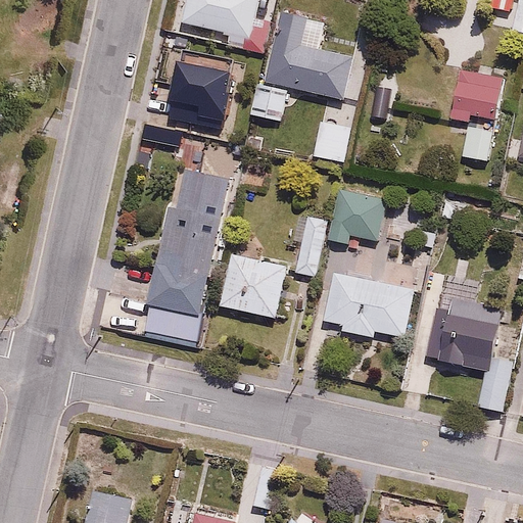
[(260,0),(186,0),(182,19),(243,35),(240,44),(267,50),(274,21),(256,17),(260,0)]
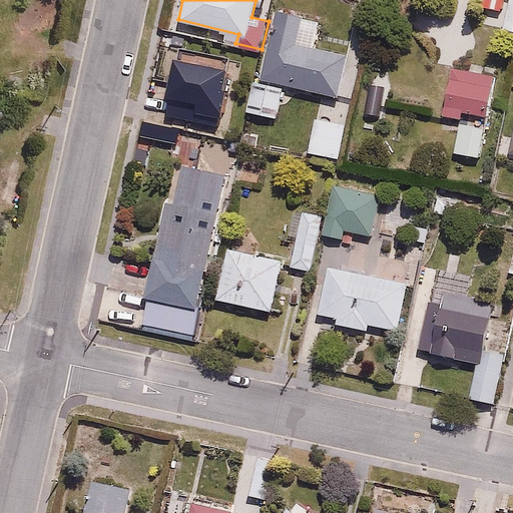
[(512,28),(512,0),(505,0),(501,26),(512,28)]
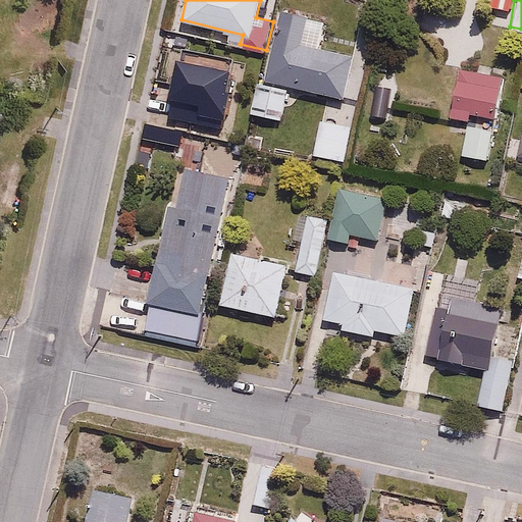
[(260,77),(290,85),(345,98),(355,55),(300,42),(307,13),(277,6),(273,21),(266,50),(260,77)]
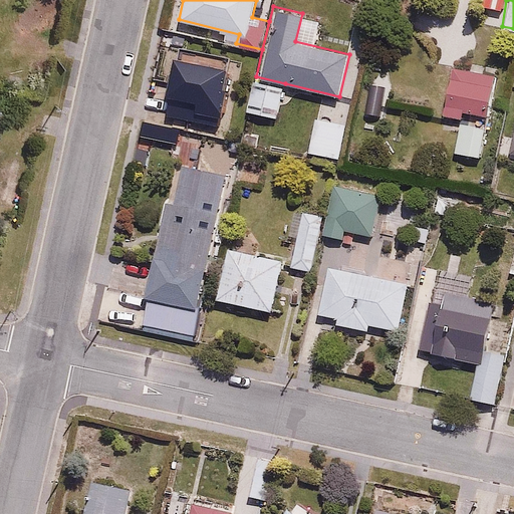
[(495,75),(445,66),(436,118),(460,122),(455,151),(480,156),(495,75)]
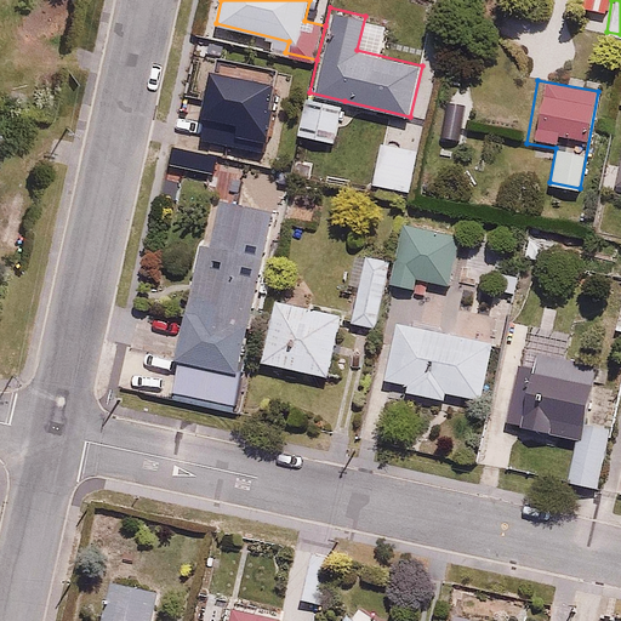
[(345,101),(309,92),(300,135),(335,143),(345,101)]
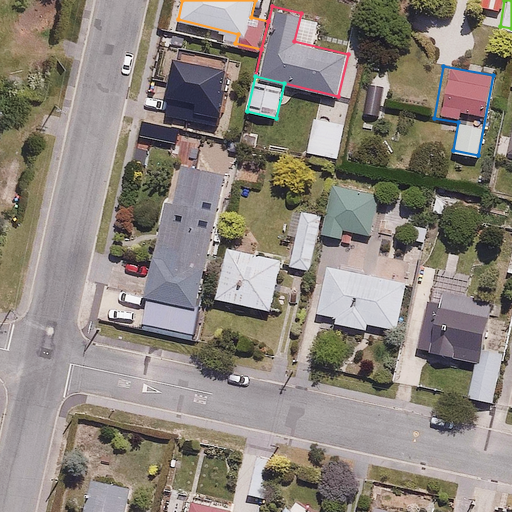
[(347,121),(315,115),(309,152),(341,158),(347,121)]
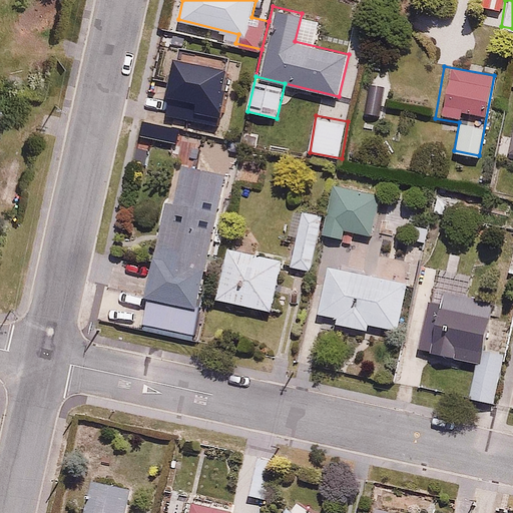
[(512,137),(504,136),(501,152),(512,154),(512,137)]
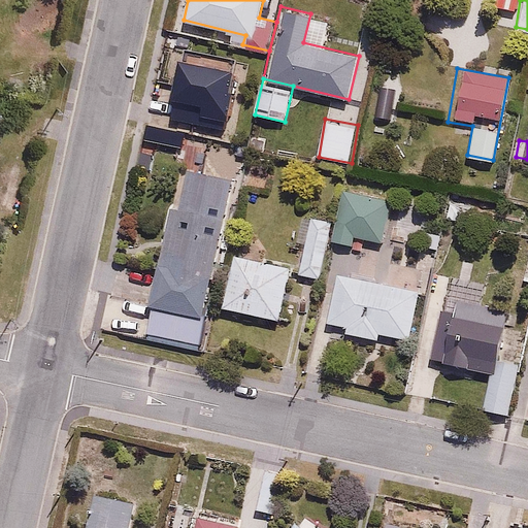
[(198,344),(234,168),(211,163),(209,171),(177,165),(142,333),(198,344)]
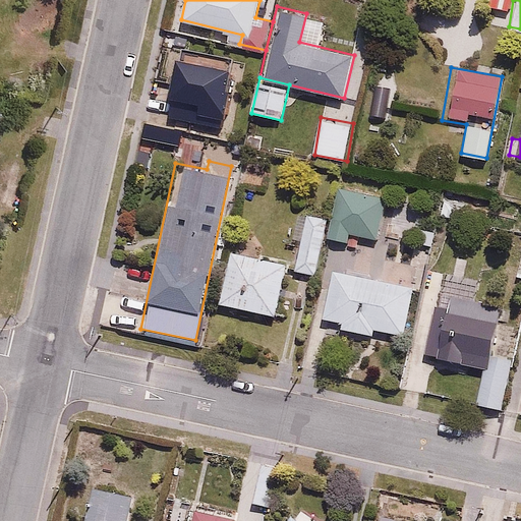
[(377,237),(384,194),(337,186),(328,238),(348,241),(349,233),(377,237)]
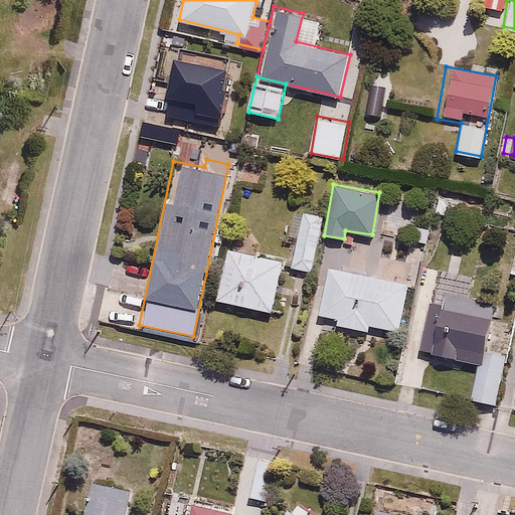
[(313,271),(323,214),(299,210),(289,267),(313,271)]
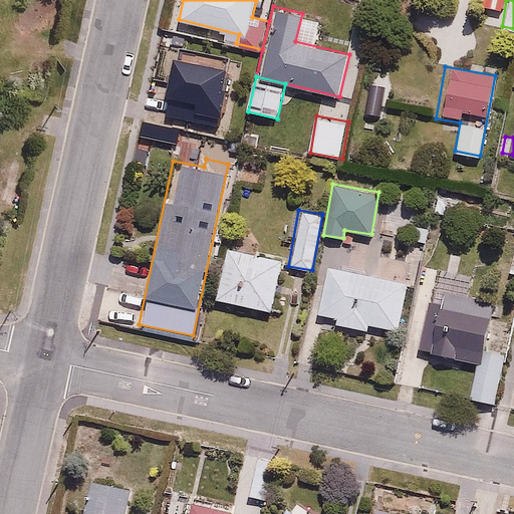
[(274,310),(282,260),(227,250),(219,301),(274,310)]
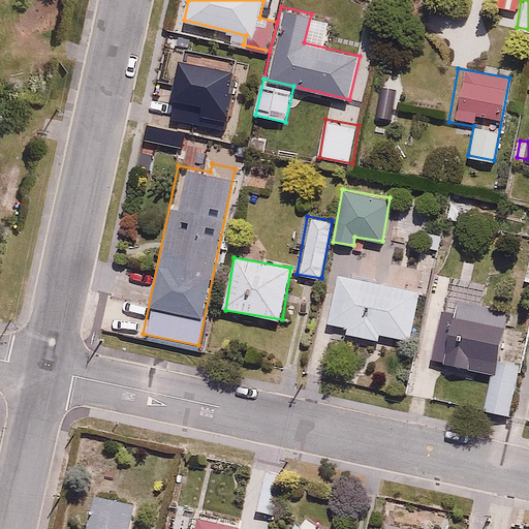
[(335,276),(328,324),(346,328),(345,335),(378,340),(379,333),(412,338),(419,290),(335,276)]
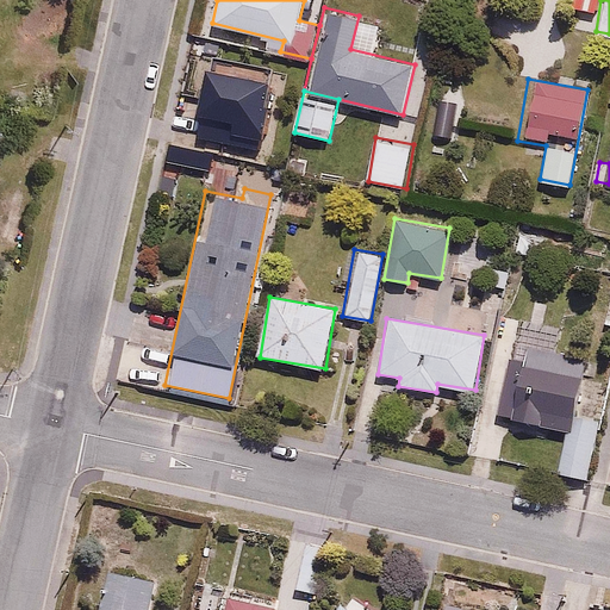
[(589,479),(601,419),(577,415),(589,354),(511,338),(496,416),(566,430),(558,473),(589,479)]
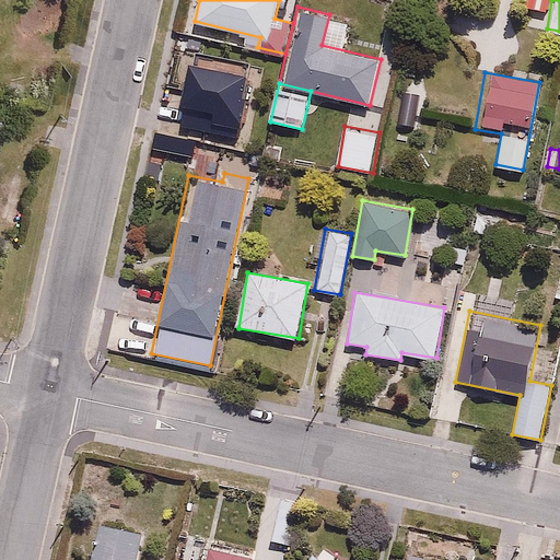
[(137,559),(143,529),(100,521),(92,559),(137,559)]
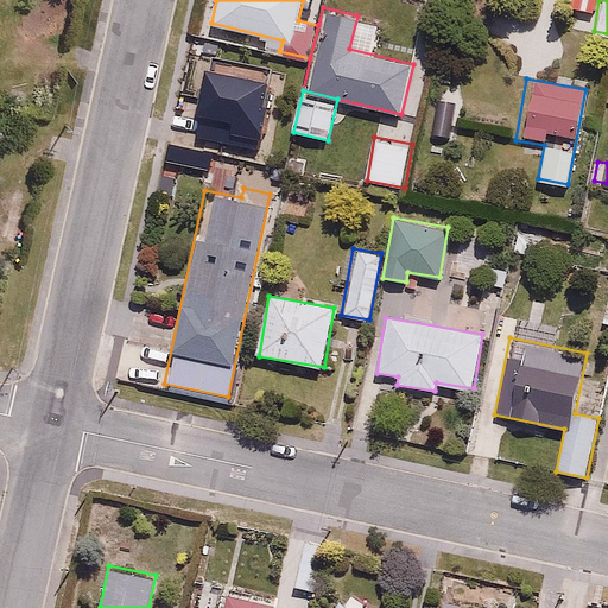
[(273,607),(274,603),(227,594),(223,607),(273,607)]
